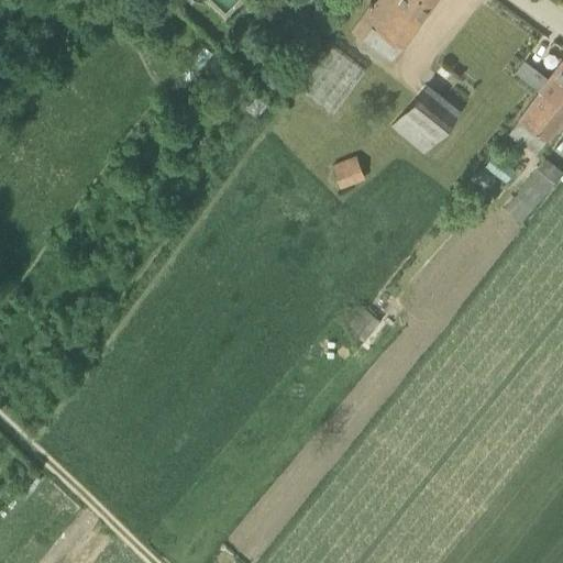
[(406,44),(435,0),(373,0),(353,29),(364,35),(395,56),(404,43),(406,44)]
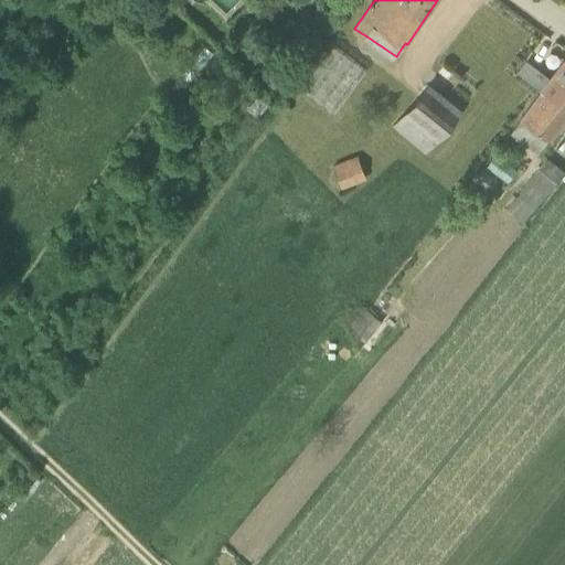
[(564,107),(564,60),(552,78),(526,57),(516,70),(542,91),(564,107)]
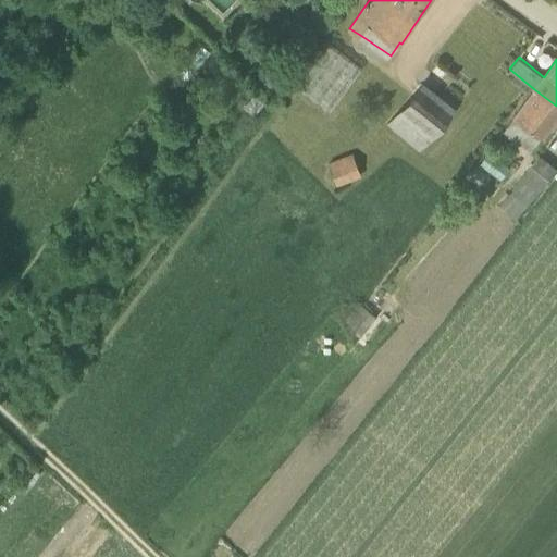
[(428,79),(387,122),(419,151),(459,110),(428,79)]
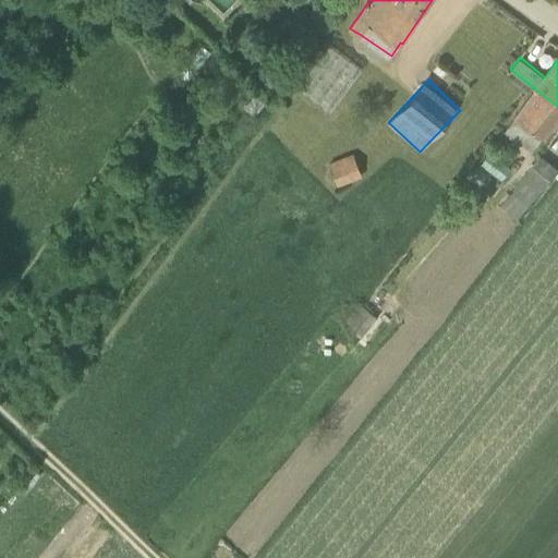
[(557,119),(557,106),(535,89),(505,131),(534,152),(557,119)]
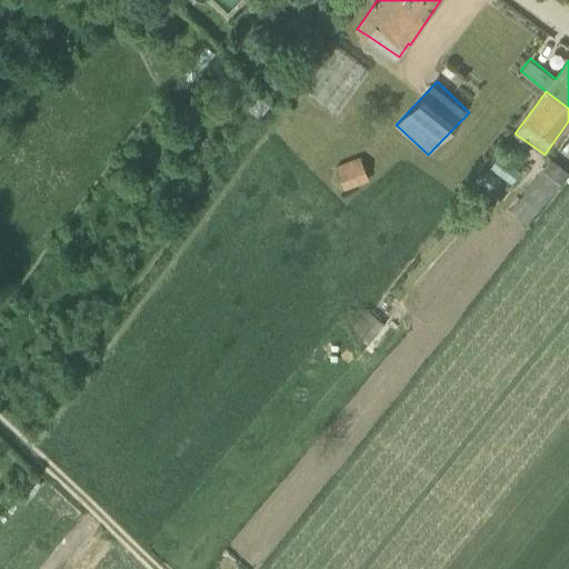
[(520,171),(499,153),(489,166),(510,183),(520,171)]
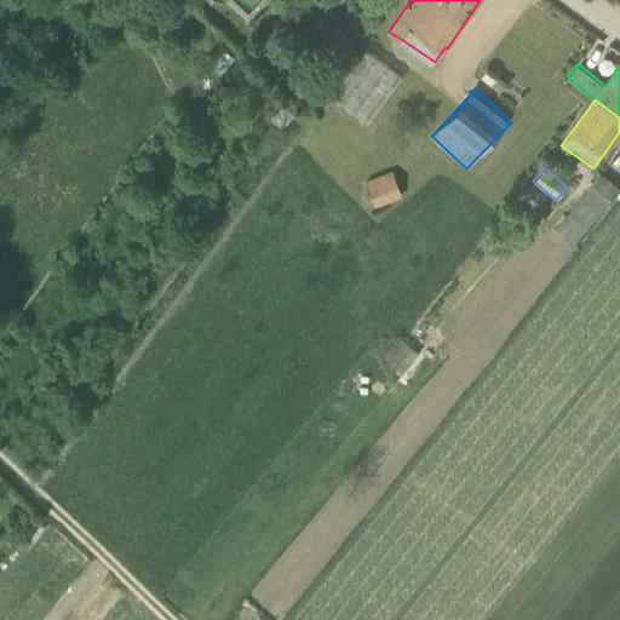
[(392,171),(365,182),(374,206),(402,196),(392,171)]
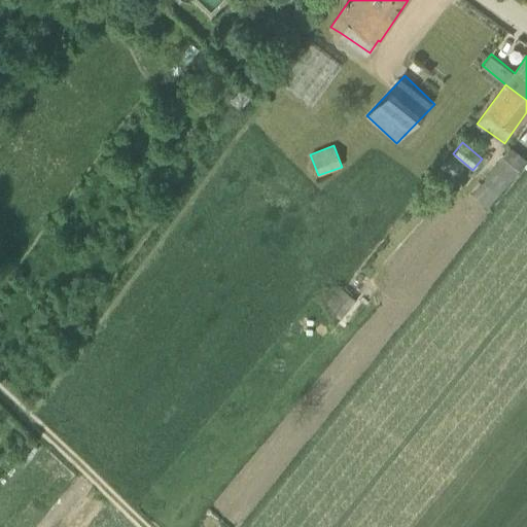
[(511,147),(472,195),(488,208),(526,161),(511,147)]
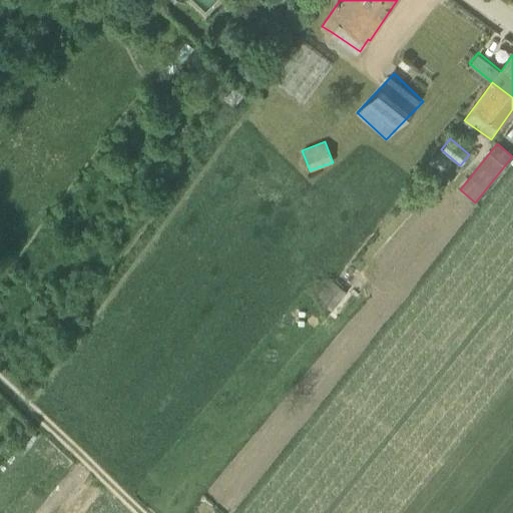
[(427,163),(414,179),(425,188),(437,174),(433,170),(434,169),(427,163)]
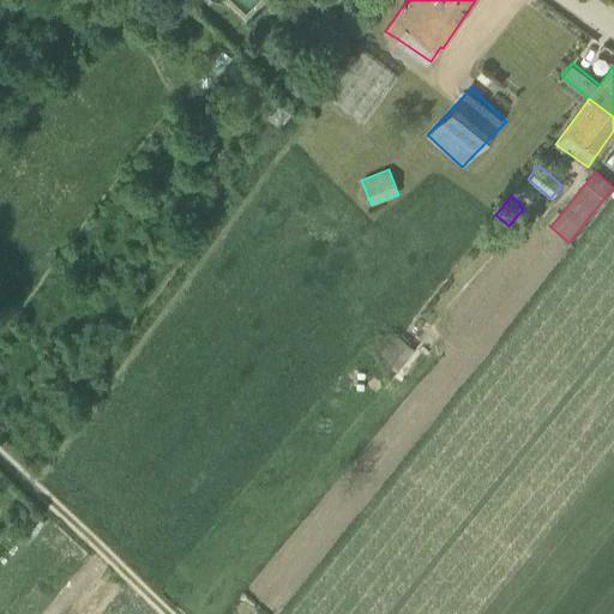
[(395,333),(378,355),(397,371),(415,349),(395,333)]
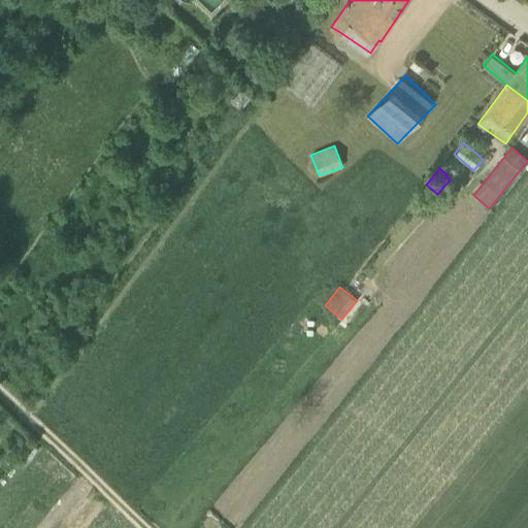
All buildings are outlined.
